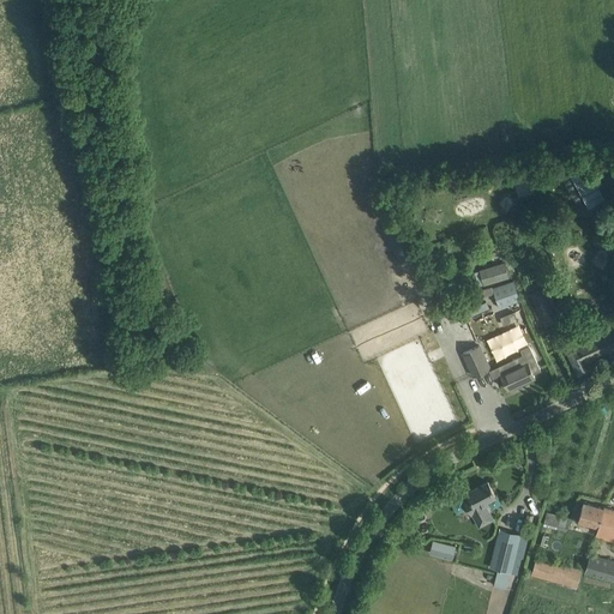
[(517,198),(536,194),(534,179),(515,184),(517,198)]
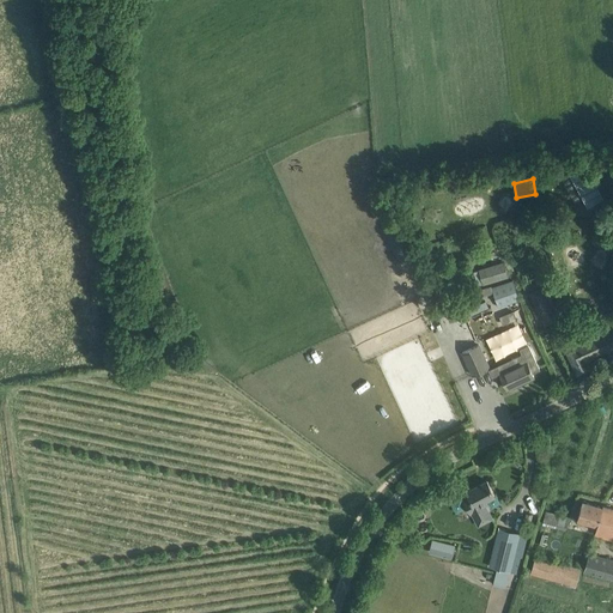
[(516,217),(520,229),(534,224),(530,212),(516,217)]
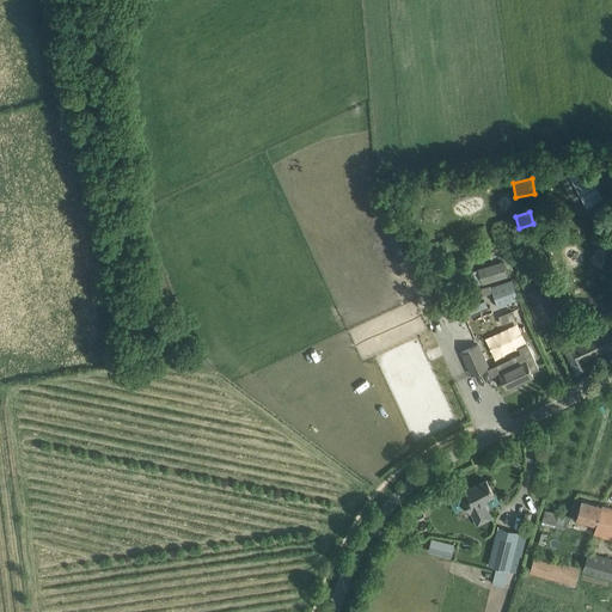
[(478,269),(479,275),(483,286),(508,277),(503,261),(493,264),(482,268),(478,269)]
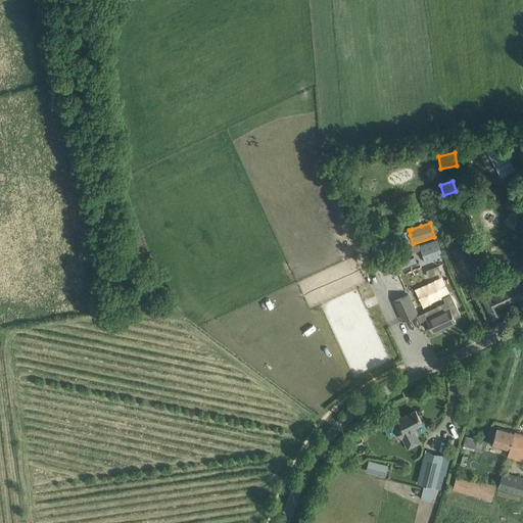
[(437,239),(419,245),(425,263),(443,256),(437,239)]
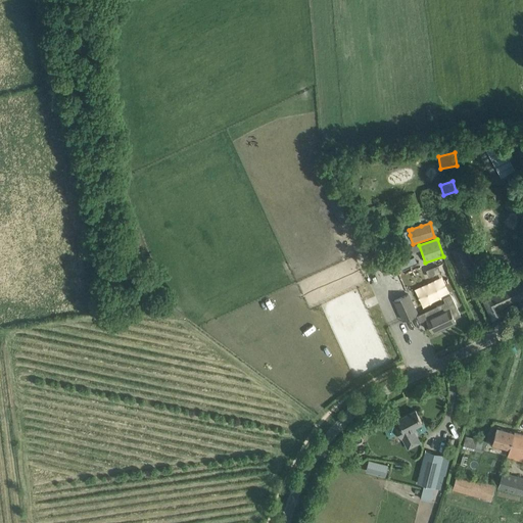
[(452,250),(460,269),(464,279),(473,275),(472,273),(475,272),(476,273),(481,270),(475,256),(472,257),(470,252),(472,252),(468,243),(452,250)]
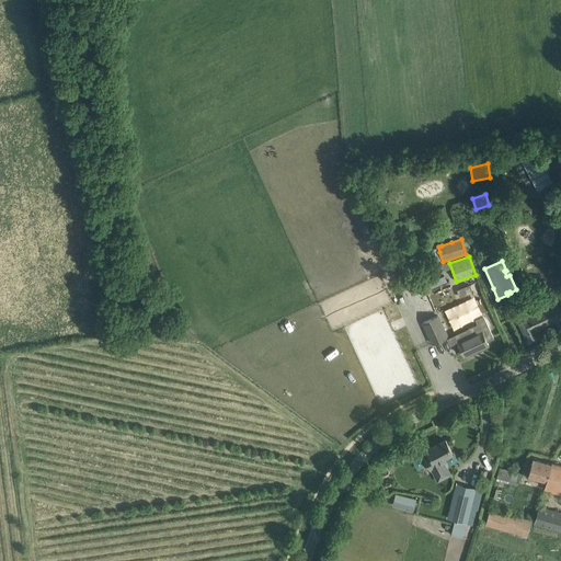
[(408,282),(410,289),(428,283),(426,275),(408,282)]
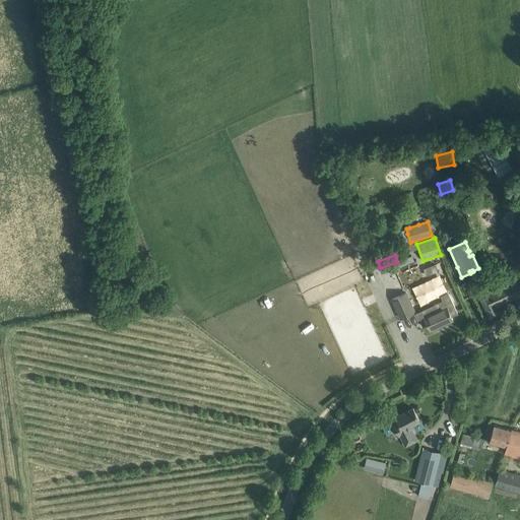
[(428,266),(431,274),(438,271),(435,264),(428,266)]
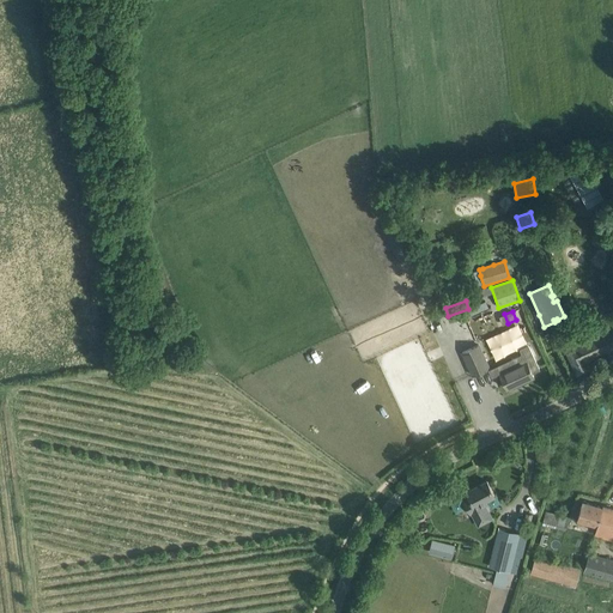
[(564,333),(569,344),(565,346),(577,374),(589,368),(587,362),(612,350),(612,349),(612,347),(612,323),(592,334),(586,322),(564,333)]
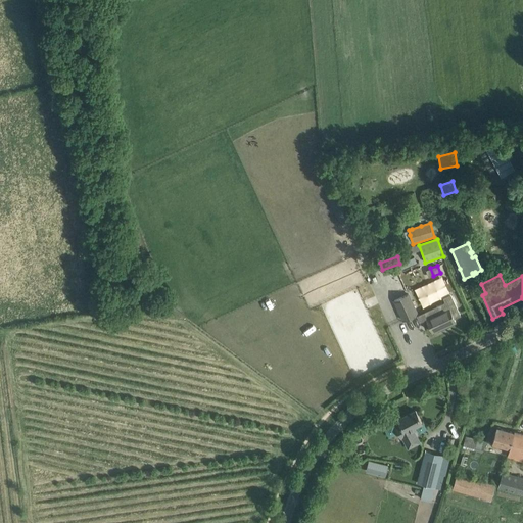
[(394,300),(402,320),(417,314),(408,294),(394,300)]
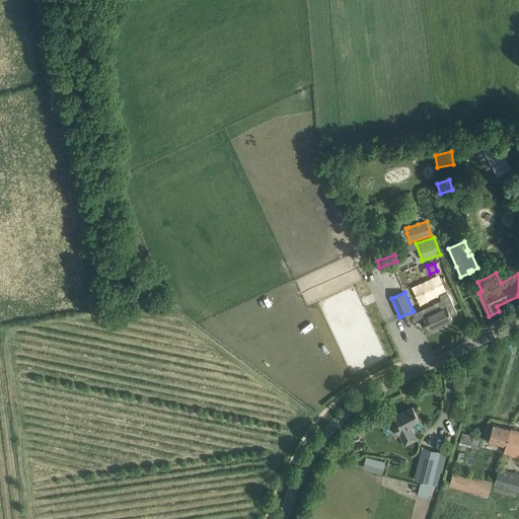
[(440,295),(441,299),(432,304),(435,309),(423,315),(429,329),(451,318),(450,316),(457,312),(448,292),(440,295)]
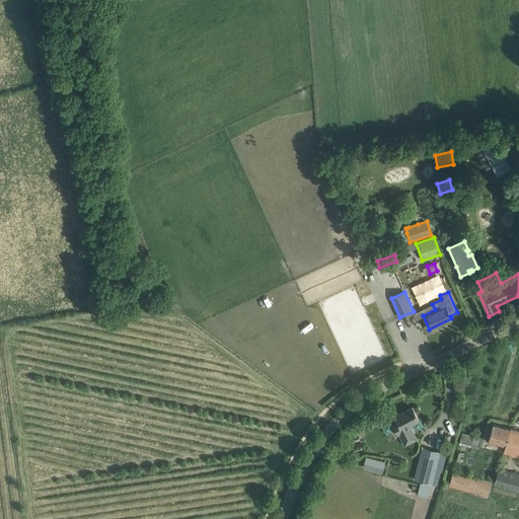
[(396,436),(398,435),(404,446),(418,440),(412,428),(414,427),(411,423),(419,419),(412,406),(395,416),(397,420),(390,424),(396,436)]
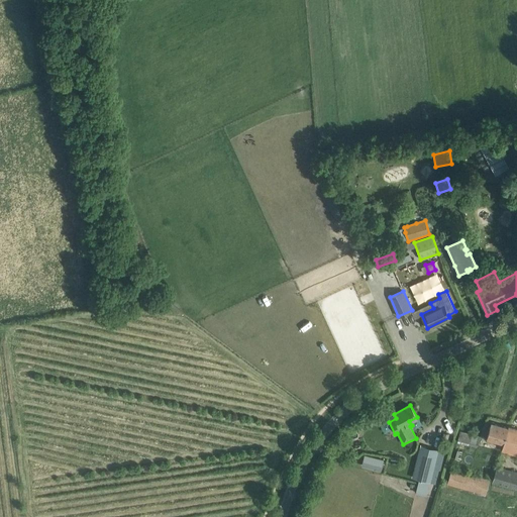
[(486,439),(503,444),(502,451),(516,455),(516,428),(508,426),(508,427),(491,423),(488,432),(486,439)]
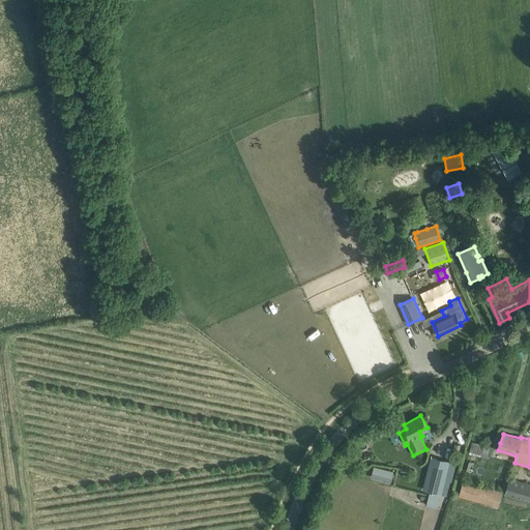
[(468,453),(489,459),(492,447),(471,442),(468,453)]
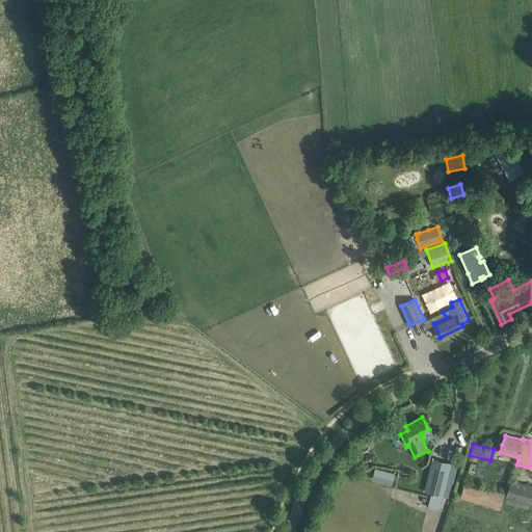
[(446,481),(450,463),(433,459),(425,491),(431,493),(442,496),(443,496),(448,497),(451,482),(446,481)]
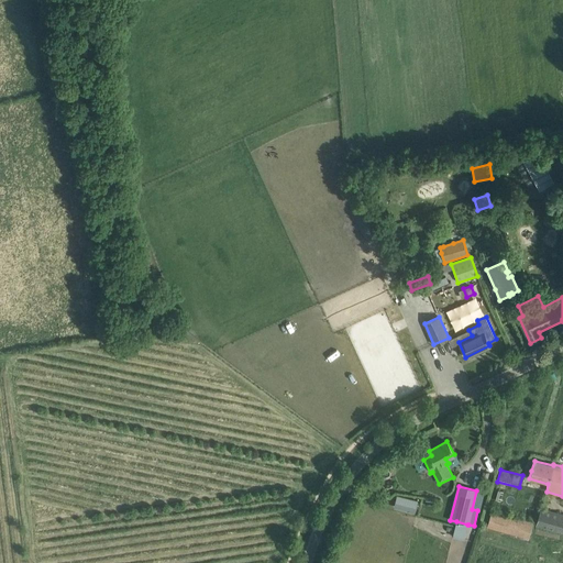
[(397,496),(395,507),(408,510),(410,499),(397,496)]
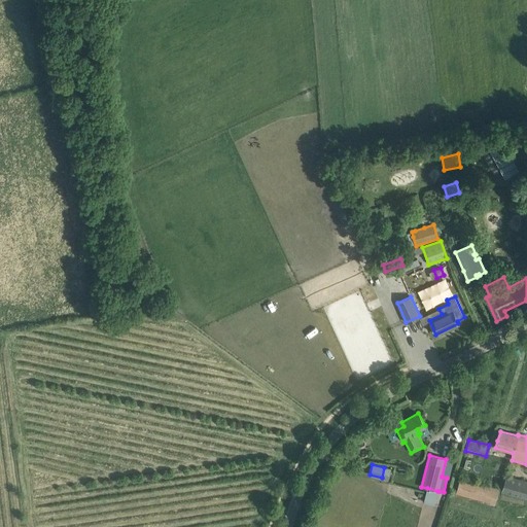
[(526,481),(506,475),(501,493),(526,499),(526,481)]
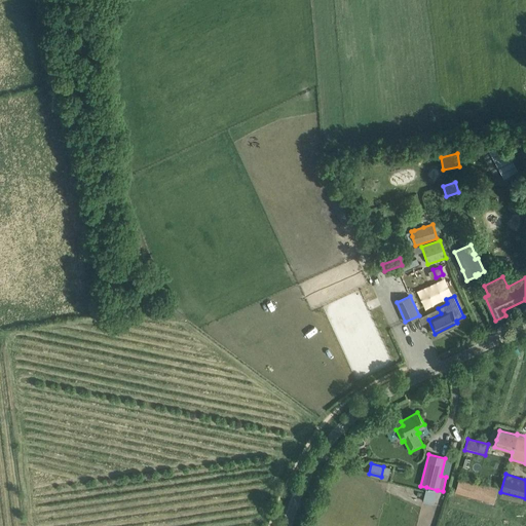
[(494,504),(498,489),(459,478),(454,493),(494,504)]
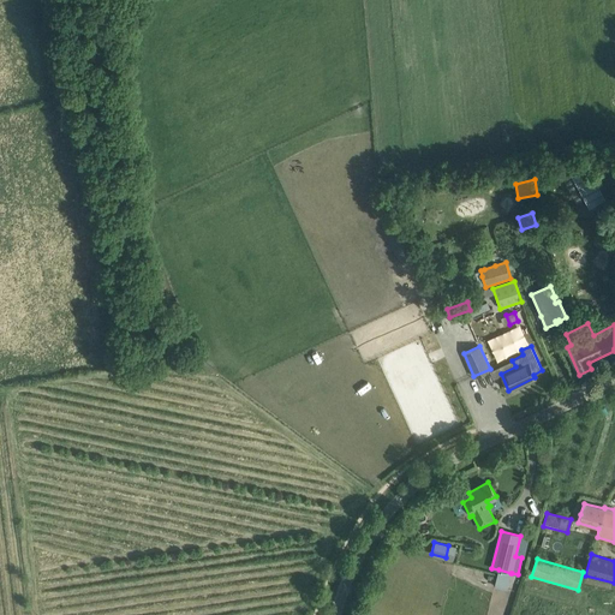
[(499,569),(494,587),(507,590),(512,573),(511,573),(499,569)]
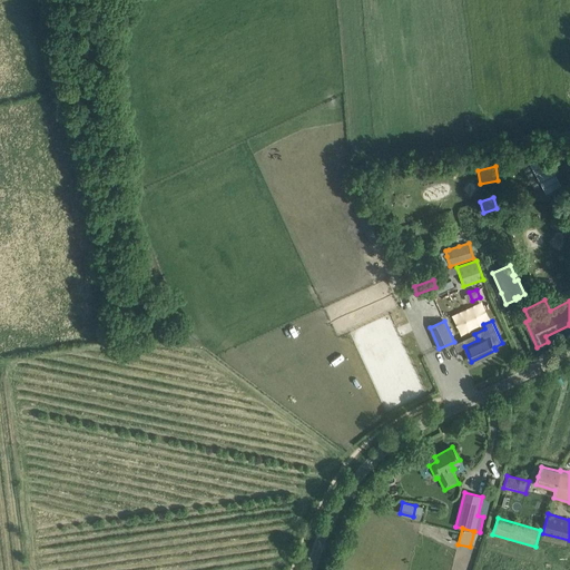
[(513,549),(509,563),(522,567),(524,559),(530,560),(533,547),(499,538),(498,544),(513,549)]
